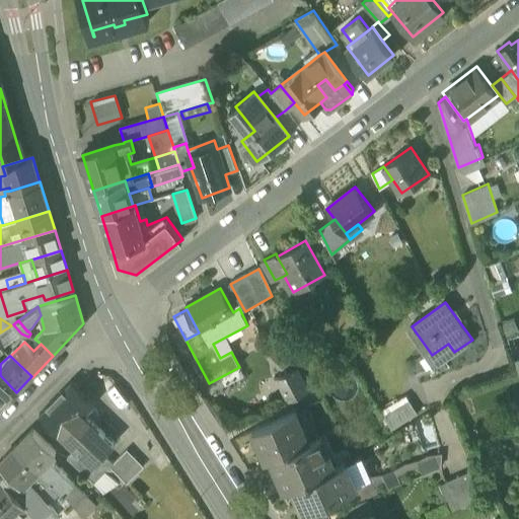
[(290,392),(294,400),(305,393),(294,372),(277,380),(285,395),(290,392)]
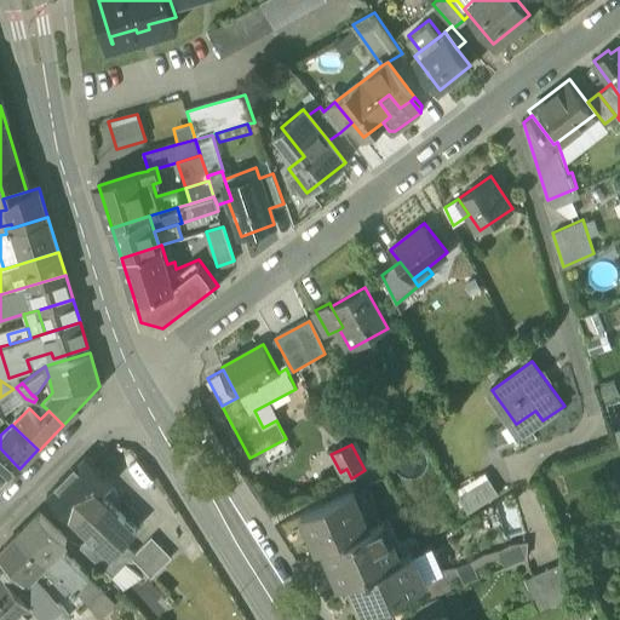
[(0,489),(19,469),(0,448),(0,489)]
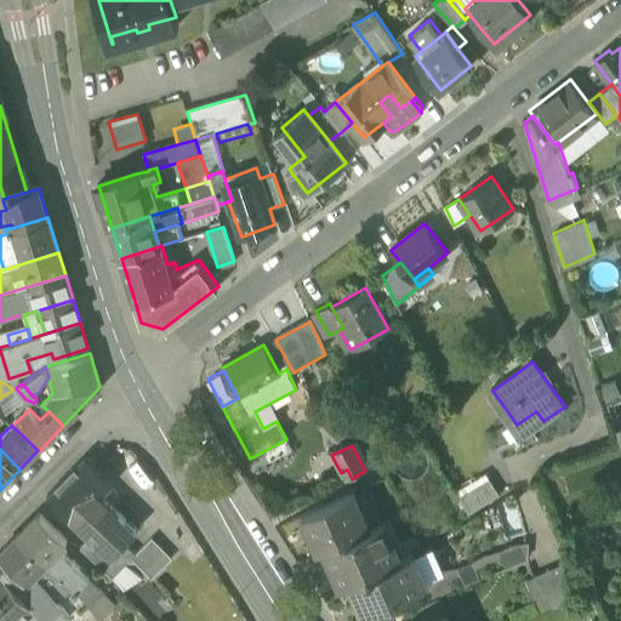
[(47,495),(75,522),(100,496),(113,483),(85,456),(47,495)]
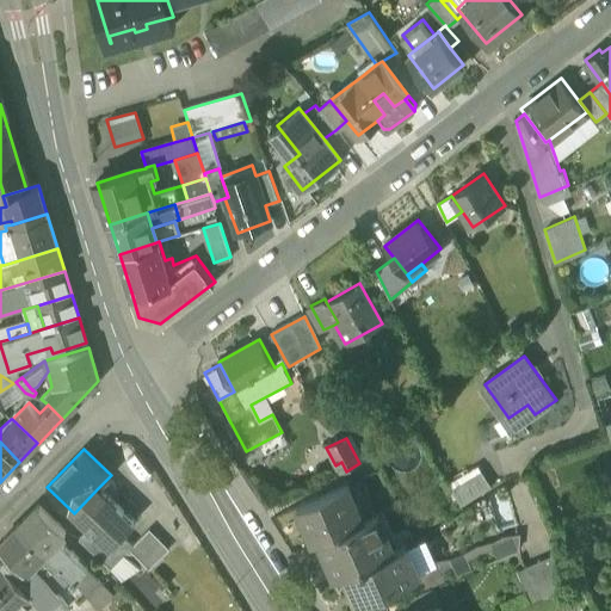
[(451,489),(460,508),(491,489),(480,471),(451,489)]
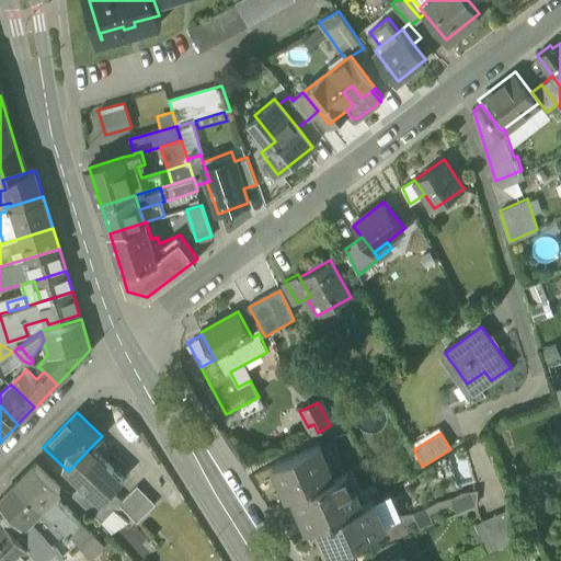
[(321,467),(327,465),(319,446),(313,448),(321,467)]
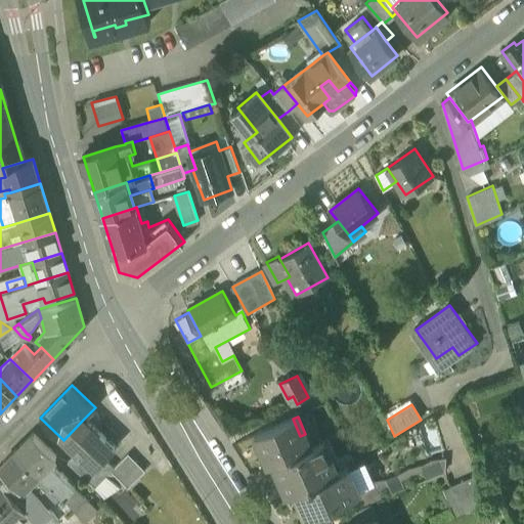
[(81,457),(81,456),(101,435),(84,419),(63,440),(76,453),(81,457)]
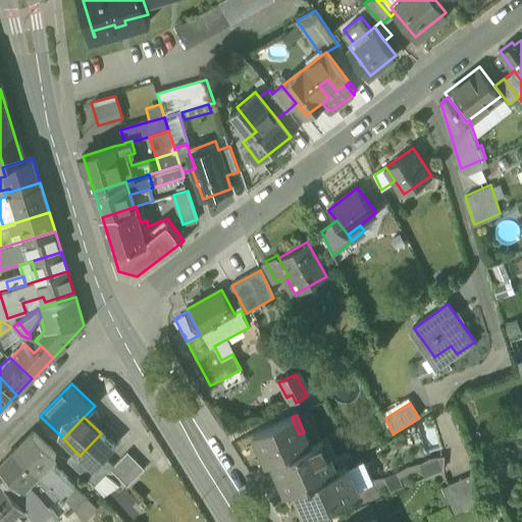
[(266,465),(273,462),(310,447),(304,432),(299,434),(292,417),(253,433),(266,465)]
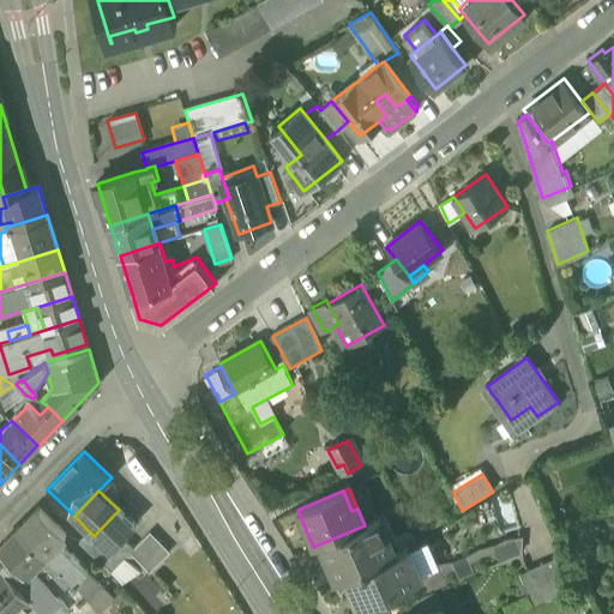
[(40,506),(18,528),(47,555),(59,542),(67,534),(40,506)]
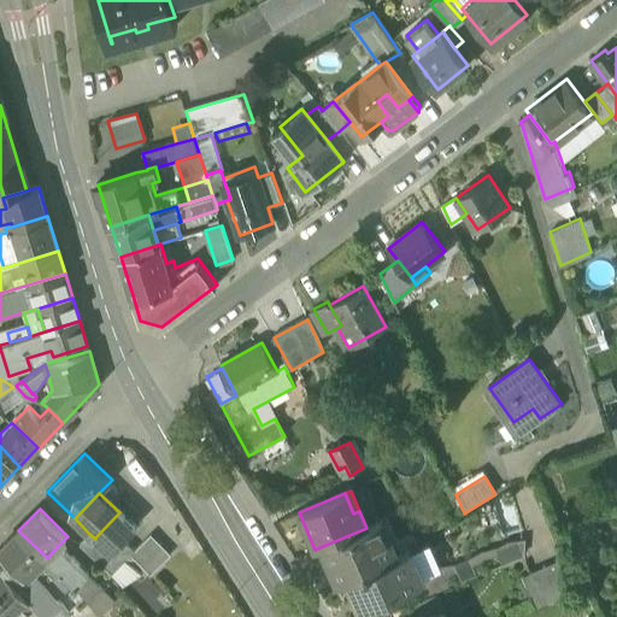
[(121,511),(119,512),(95,538),(110,552),(111,553),(123,540),(136,527),(121,511)]
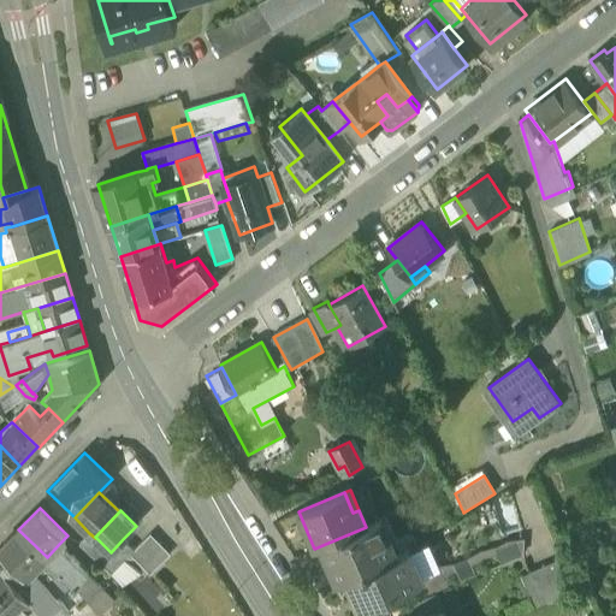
[(390,561),(396,558),(380,521),(373,523),(390,561)]
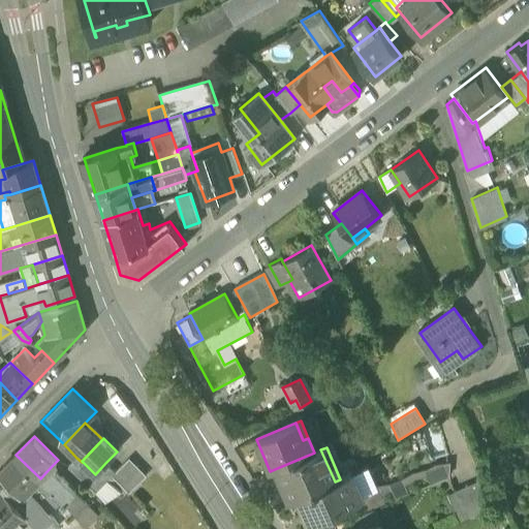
[(290,500),(297,498),(335,481),(320,449),(314,453),(277,468),(290,500)]
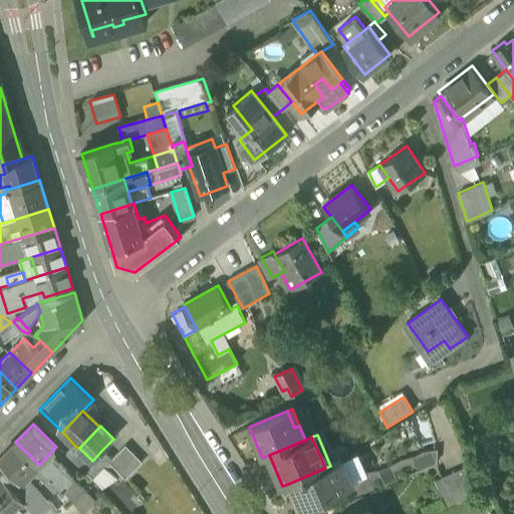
[(28,475),(39,465),(15,442),(0,456),(0,461),(8,470),(20,482),(21,483),(28,475)]
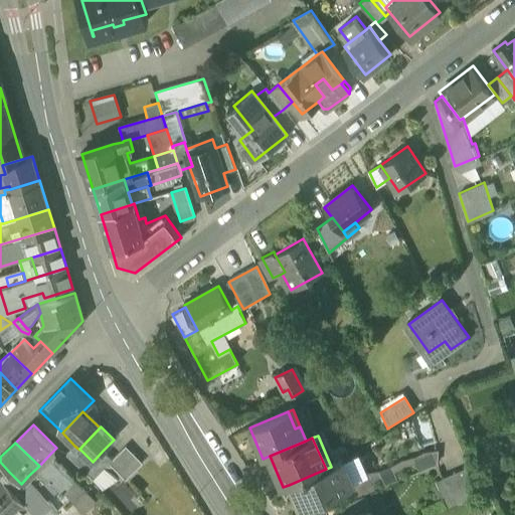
[(67,454),(83,470),(92,461),(79,449),(79,450),(74,446),(67,454)]
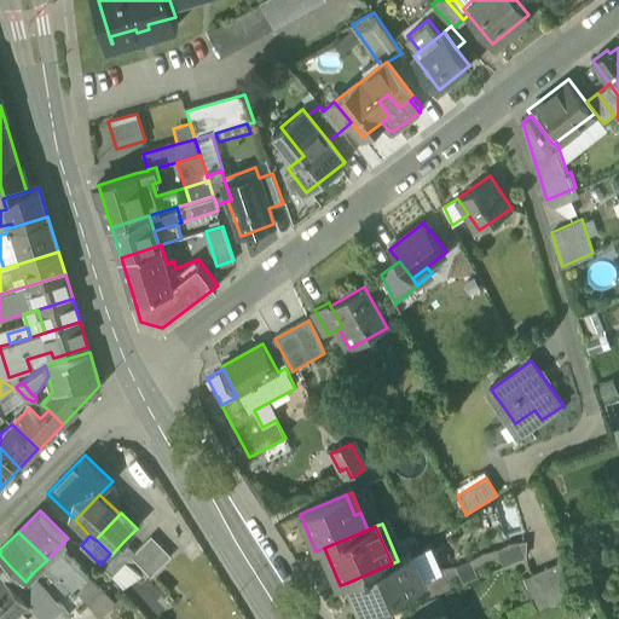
[(151,537),(136,554),(131,557),(139,565),(145,571),(151,577),(171,557),(151,537)]
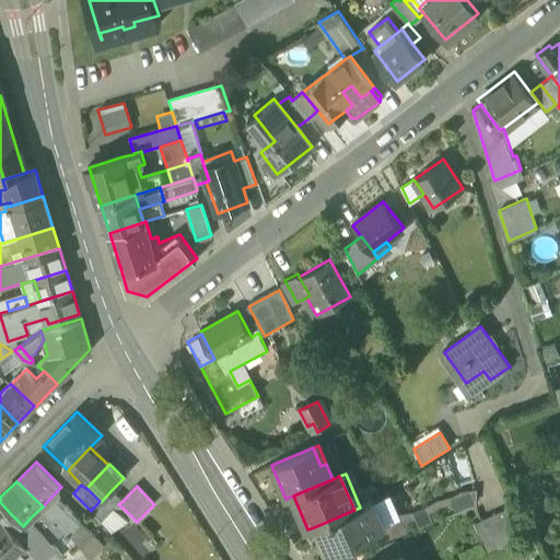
[(453,512),(475,504),(469,489),(447,498),(453,512)]
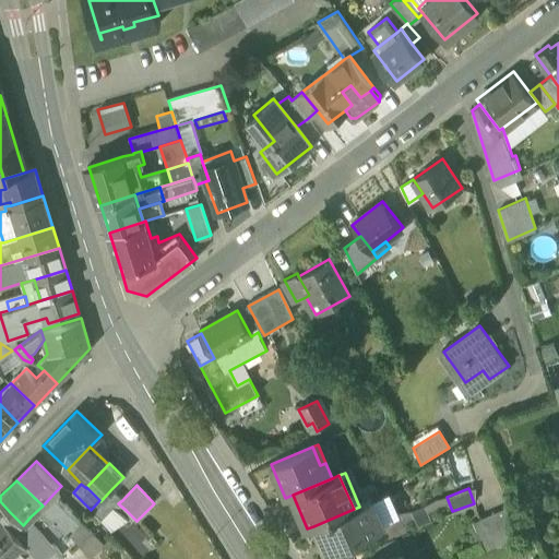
[(100,501),(99,500),(91,510),(98,518),(100,519),(102,521),(115,508),(118,503),(122,500),(111,489),(100,501)]
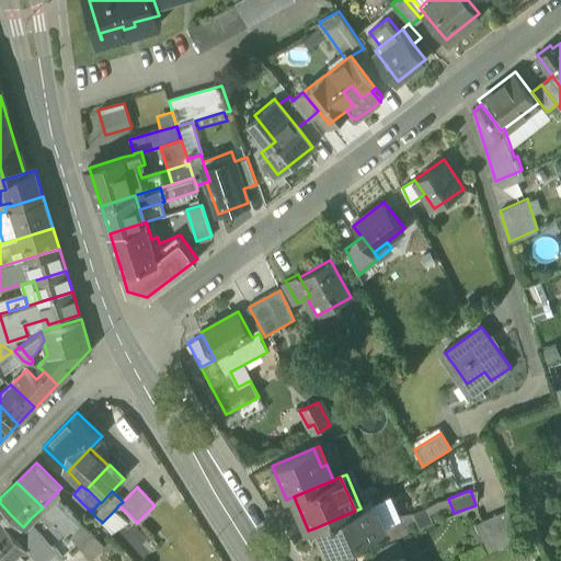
[(54,495),(43,507),(54,519),(66,531),(68,534),(80,523),(80,522),(54,495)]
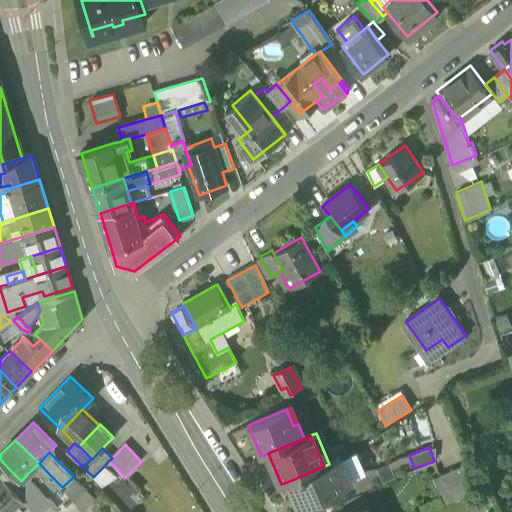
[(382,477),(411,471),(409,458),(380,464),(382,477)]
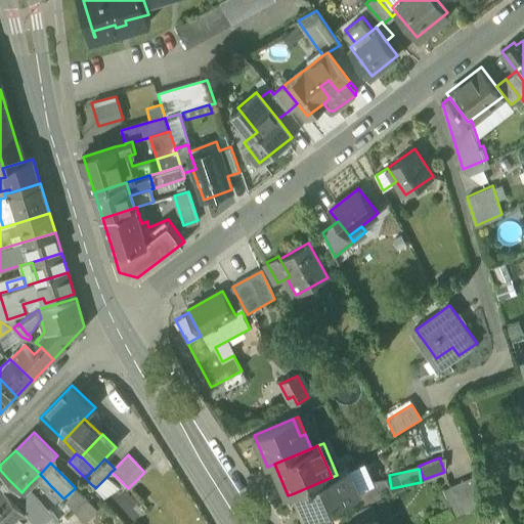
[(337,475),(332,477),(294,493),(305,520),(357,498),(346,471),(337,475)]
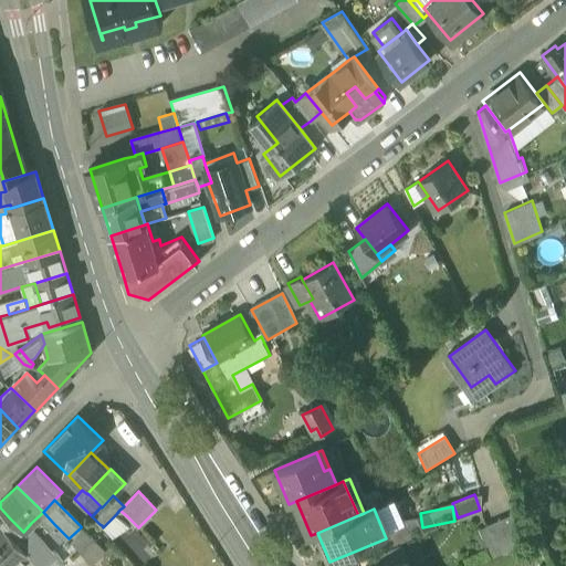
[(43,512),(31,523),(40,535),(54,524),(43,512)]
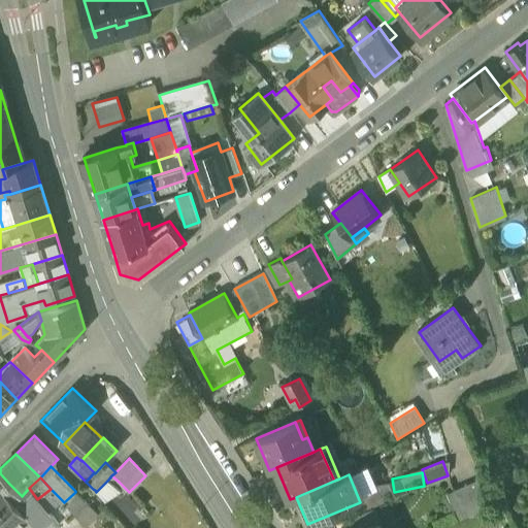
[(122,492),(108,480),(96,492),(105,502),(122,492)]
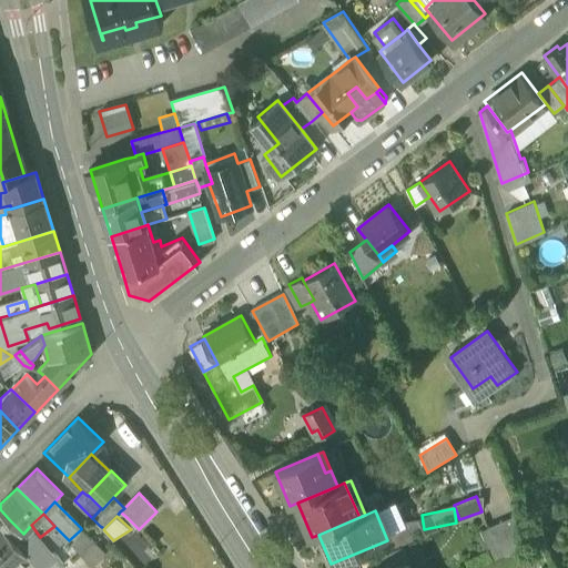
[(487,530),(500,560),(526,549),(513,518),(510,519),(487,530)]
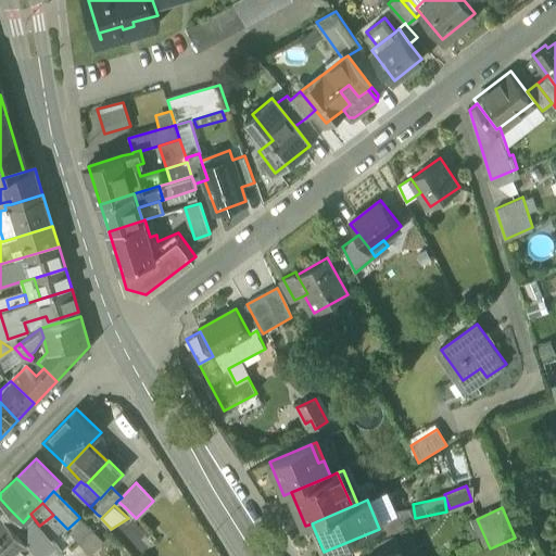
[(2,514),(15,527),(22,521),(9,508),(2,514)]
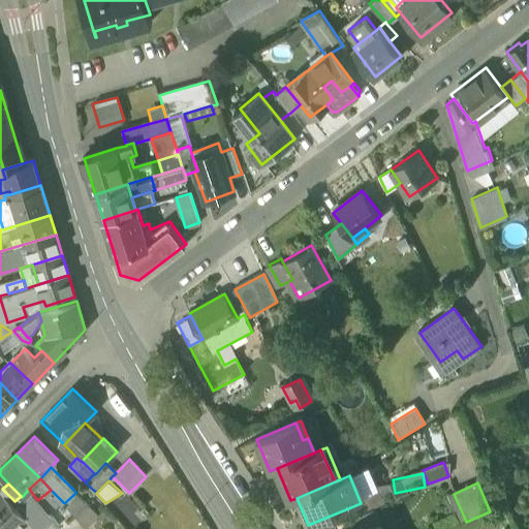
[(0,528),(18,528),(29,519),(18,503),(14,501),(2,489),(1,488),(0,489),(0,528)]
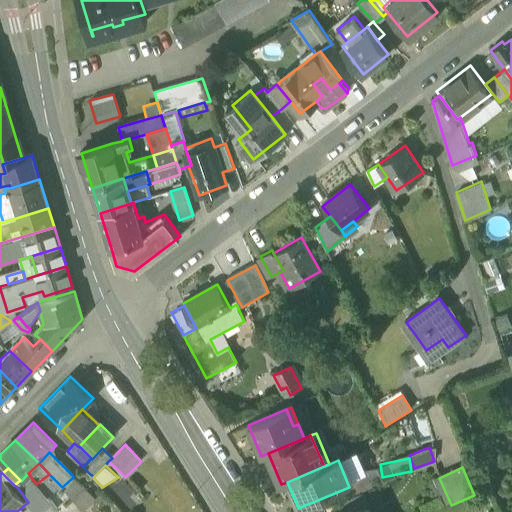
[(21,481),(20,480),(14,485),(17,487),(28,502),(36,511),(49,501),(47,498),(36,484),(28,473),(21,481)]
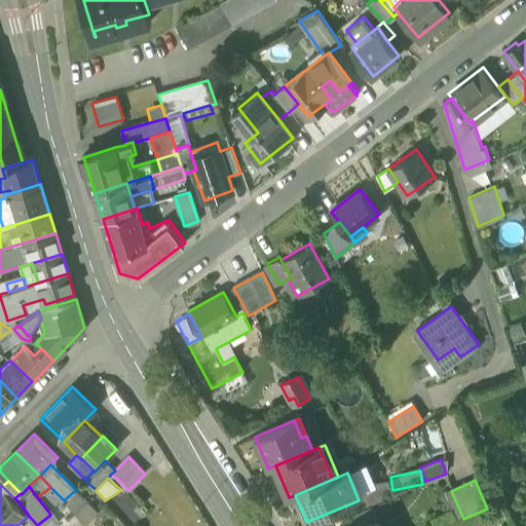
[(37,497),(48,512),(62,498),(50,487),(37,497)]
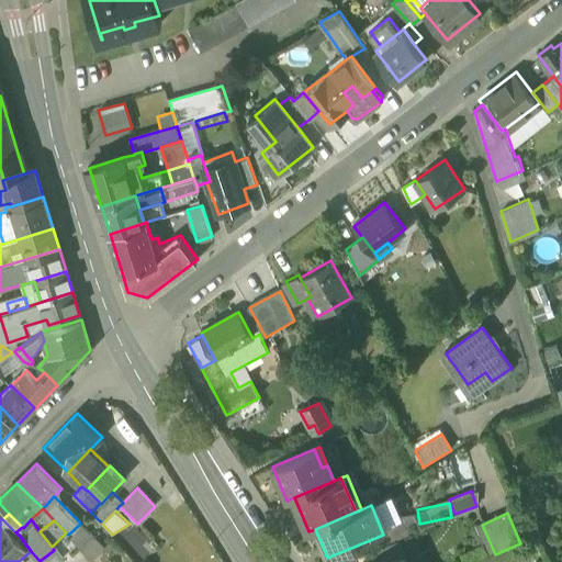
[(78,544),(81,549),(93,538),(80,524),(68,535),(78,544)]
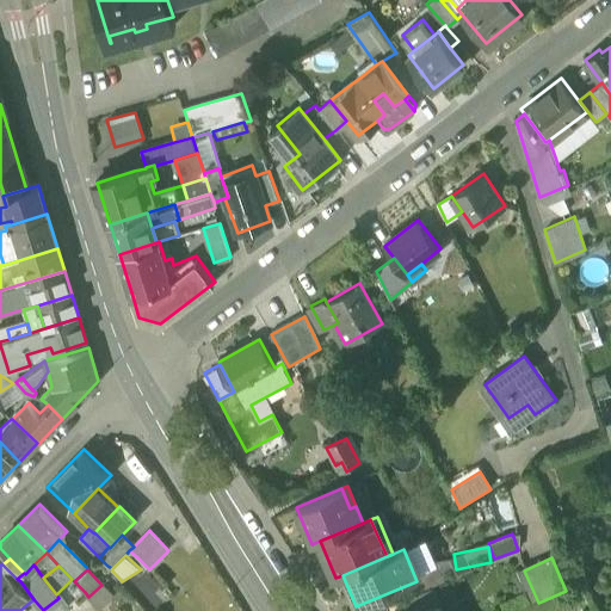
[(517,573),(530,606),(538,603),(524,571),(517,573)]
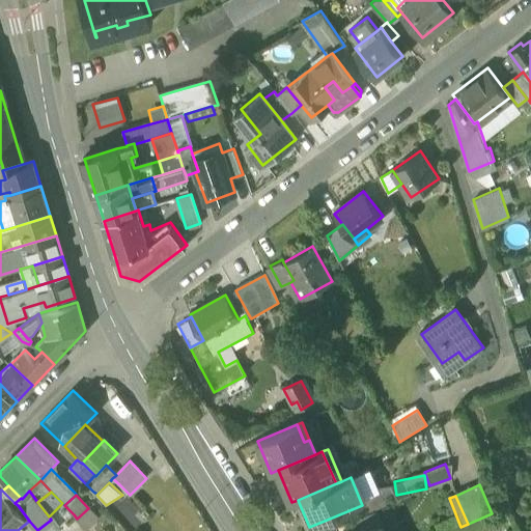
[(98,519),(88,508),(77,519),(86,530),(98,519)]
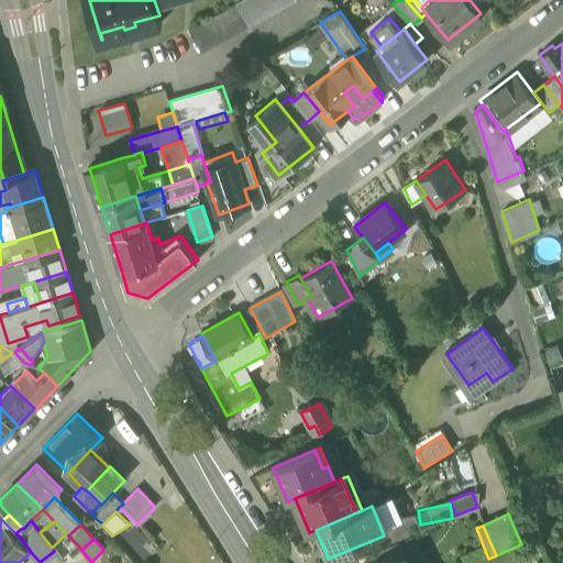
[(405,562),(404,561),(397,544),(373,554),(376,562),(405,562)]
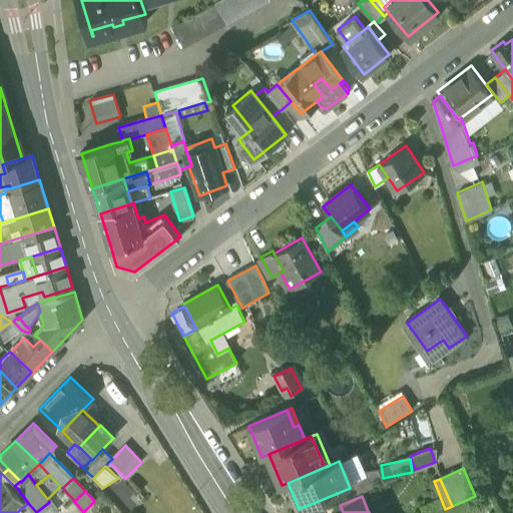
[(36,512),(35,512),(55,512),(57,512),(49,502),(36,512)]
